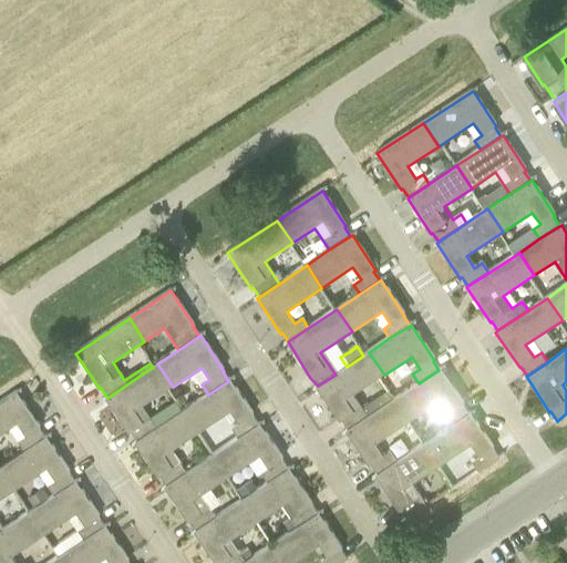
[(347,430),(368,417),(363,409),(353,395),(384,375),(369,352),(363,356),(347,367),(346,368),(336,375),(318,386),(316,387),(339,422),(341,421),(347,430)]
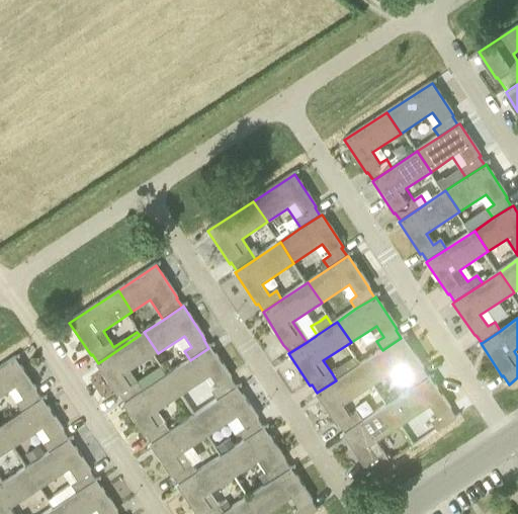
[(124,404),(144,391),(131,371),(158,353),(144,332),(140,335),(98,363),(96,364),(117,397),(119,396),(124,404)]
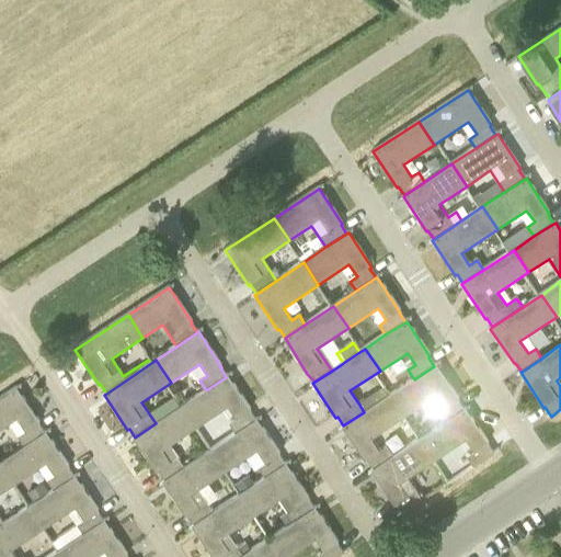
[(444,423),(465,409),(459,400),(459,399),(435,365),(434,366),(414,379),(398,389),(413,412),(436,396),(445,409),(437,413),(444,423)]
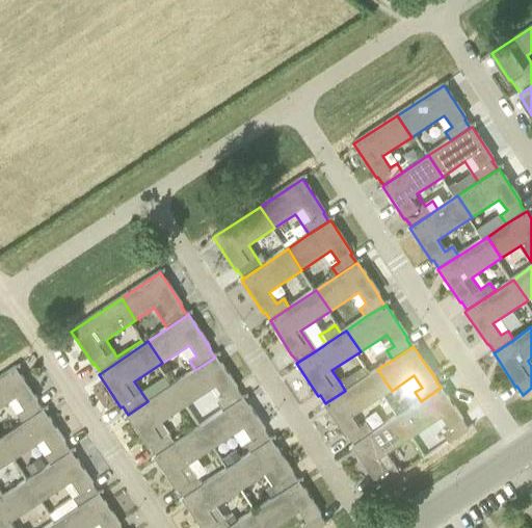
[(223,412),(242,399),(237,391),(238,390),(216,357),(214,358),(195,370),(175,384),(189,404),(216,387),(224,398),(217,403),(223,412)]
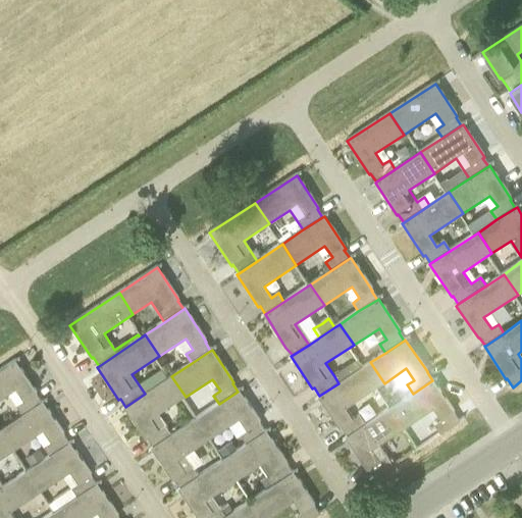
[(0,371),(0,401),(16,391),(23,403),(12,410),(18,418),(42,403),(36,395),(38,394),(15,361),(0,371)]
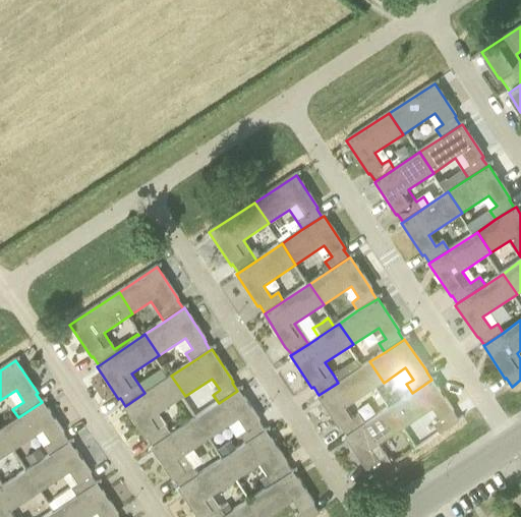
[(338,383),(361,367),(356,360),(334,376),(338,383)]
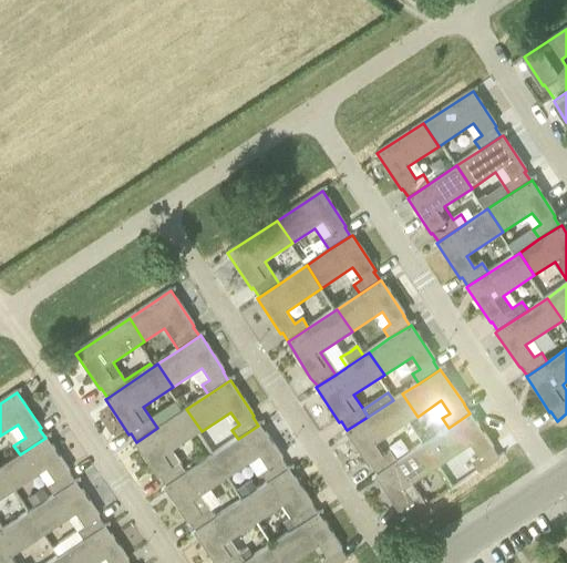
[(377,476),(398,461),(391,452),(381,459),(373,447),(418,417),(402,393),(393,400),(368,417),(347,430),(346,432),(369,468),(371,467),(377,476)]
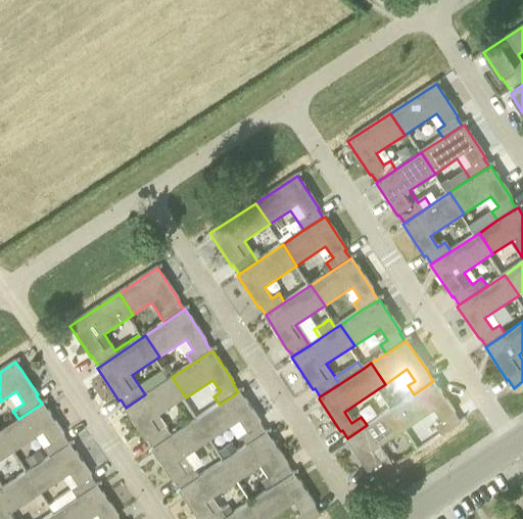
[(153,449),(172,436),(158,416),(186,397),(172,377),(145,394),(126,408),(125,409),(146,441),(148,440),(153,449)]
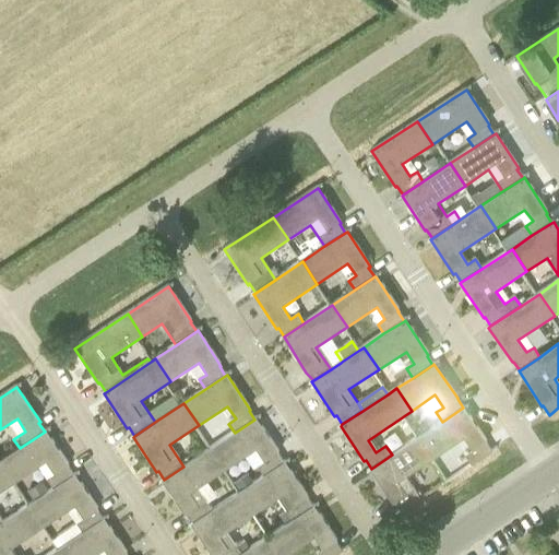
[(423,435),(437,457),(464,439),(473,451),(465,457),(472,467),(492,452),(486,443),(487,443),(464,408),(463,408),(442,422),(423,435)]
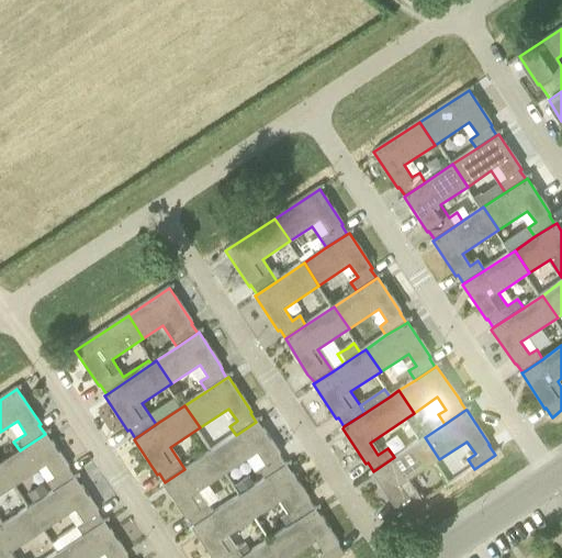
[(265,479),(285,466),(279,457),(281,456),(257,421),(256,422),(236,435),(214,449),(228,472),(258,453),(266,465),(259,470),(265,479)]
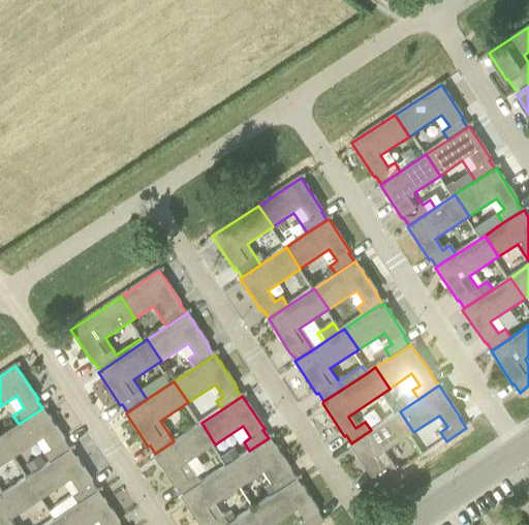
[(51,463),(69,451),(64,442),(66,441),(43,407),(42,408),(19,424),(3,434),(18,456),(44,437),(52,450),(44,454),(51,463)]
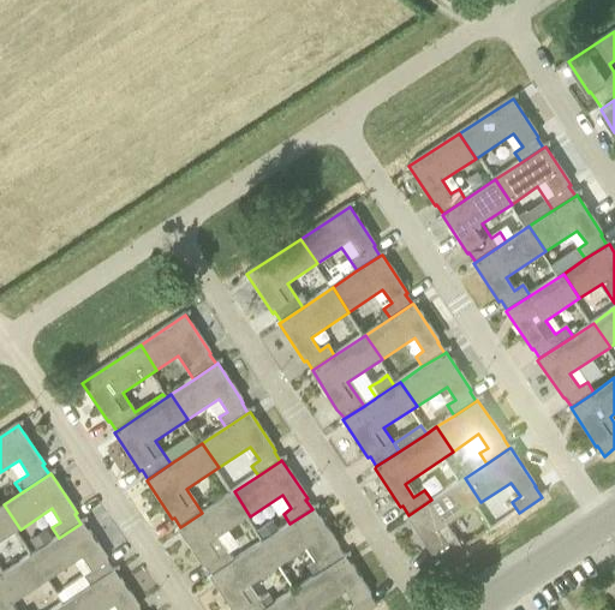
[(442,563),(464,550),(457,538),(448,544),(440,530),(481,502),(465,478),(431,500),(408,515),(407,516),(433,555),(434,554),(442,563)]
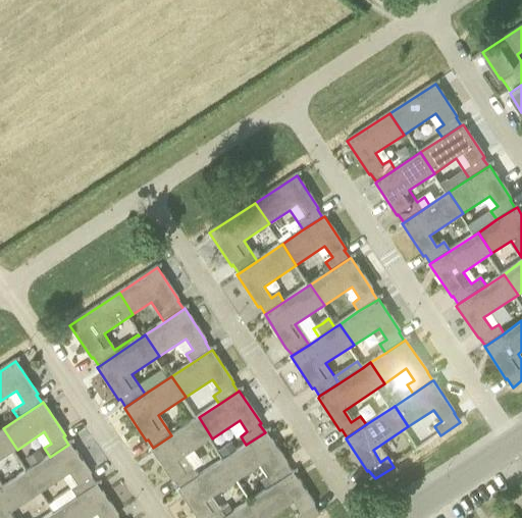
[(180,488),(199,476),(186,456),(212,438),(199,417),(171,435),(153,448),(151,449),(173,481),(174,480),(180,488)]
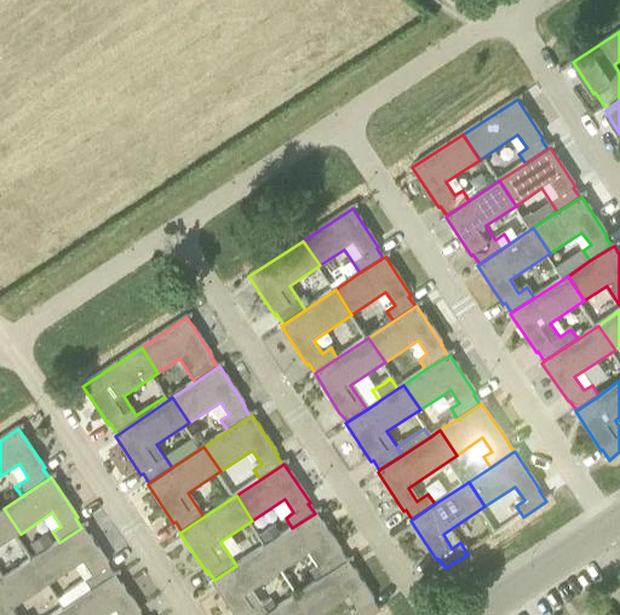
[(0,581),(15,572),(9,561),(0,565),(0,546),(21,534),(4,509),(0,510),(0,581)]
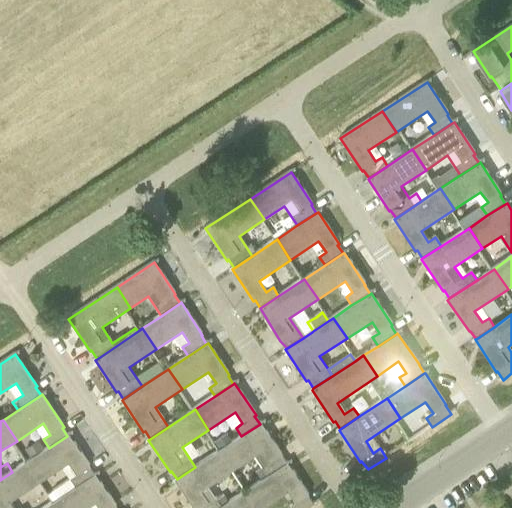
[(268,476),(286,464),(281,456),(283,455),(261,423),(260,424),(241,436),(232,443),(225,447),(239,468),(255,456),(263,468),(268,476)]
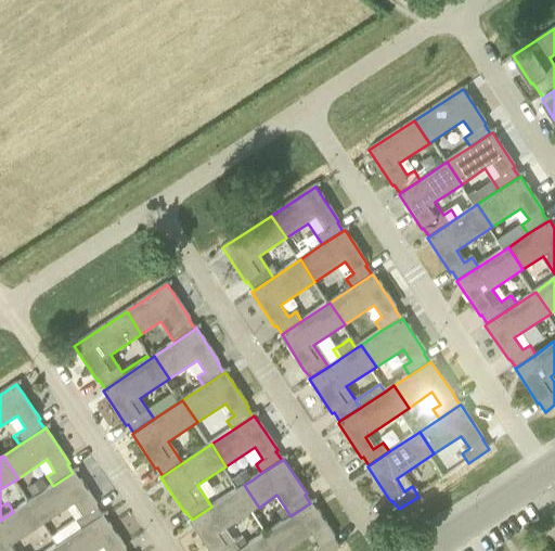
[(82,529),(102,516),(97,508),(98,507),(75,472),(73,473),(53,486),(48,489),(42,481),(27,490),(34,499),(31,500),(47,522),(75,503),(84,515),(76,520),(82,529)]
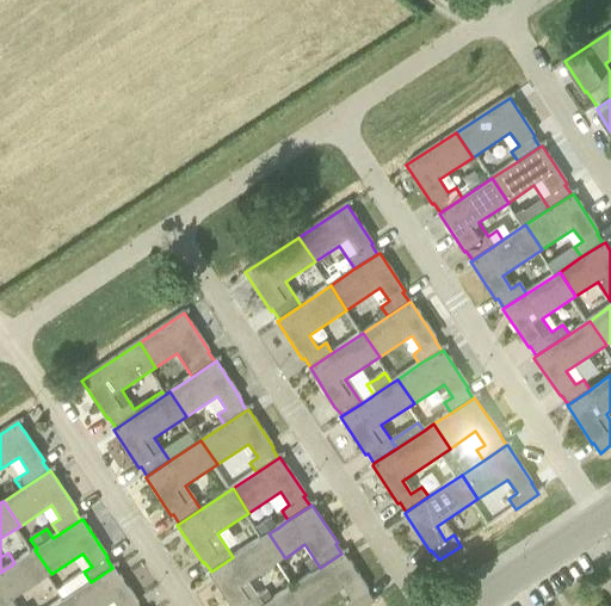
[(265,605),(258,595),(251,600),(241,587),(285,558),(269,533),(263,537),(233,557),(211,572),(209,573),(230,605),(265,605)]
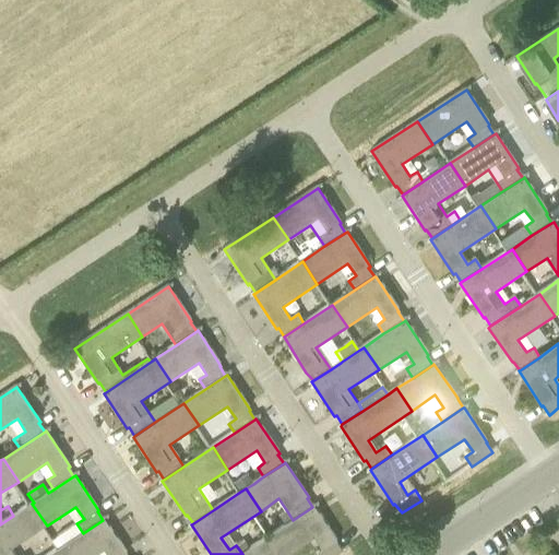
[(13,554),(11,550),(47,526),(32,504),(13,516),(0,524),(0,554),(13,554)]
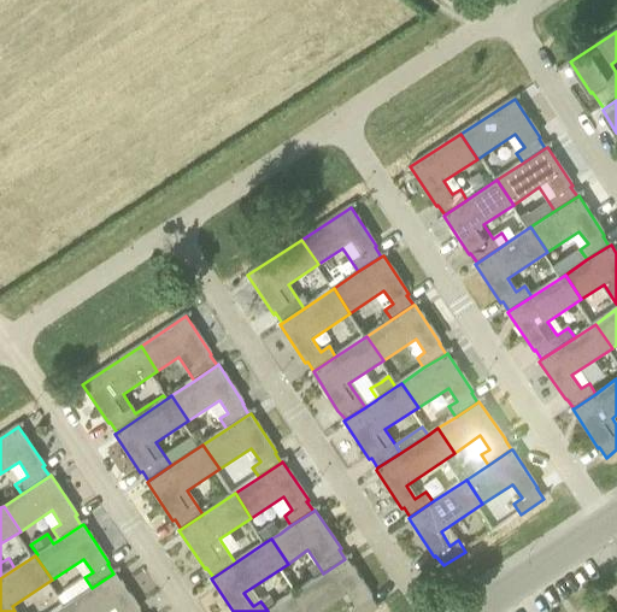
[(376,611),(378,610),(371,598),(372,596),(347,558),(345,559),(323,574),(305,587),(321,611),(347,594),(357,607),(351,611),(376,611)]
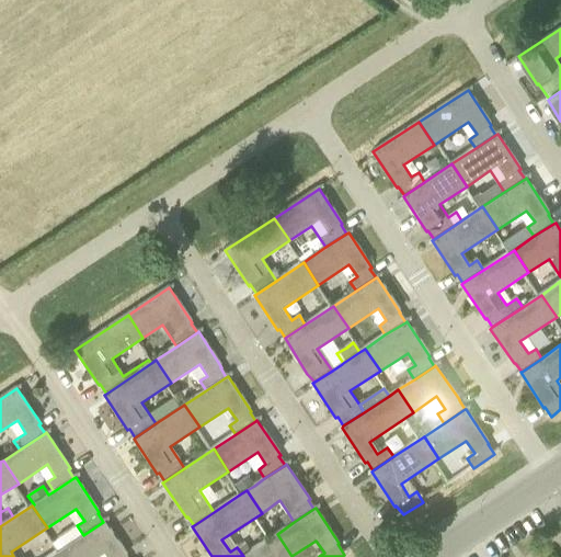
[(128,556),(105,521),(103,522),(83,535),(79,537),(65,547),(70,556),(100,556),(105,553),(107,556),(128,556)]
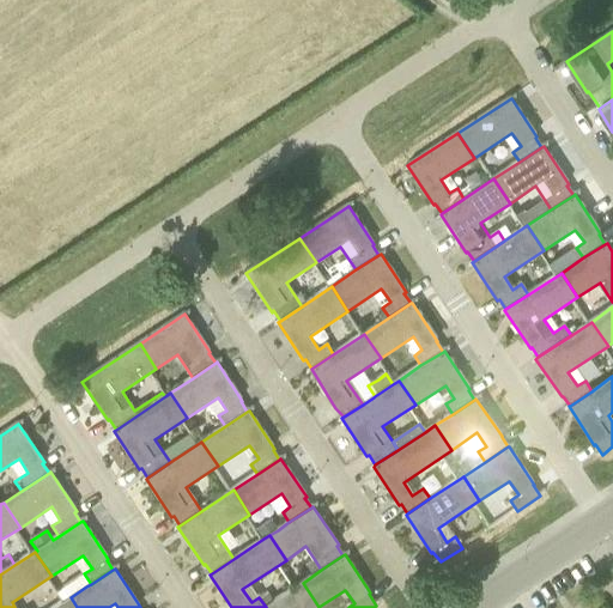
[(80,576),(60,590),(66,600),(71,597),(86,587),(80,576)]
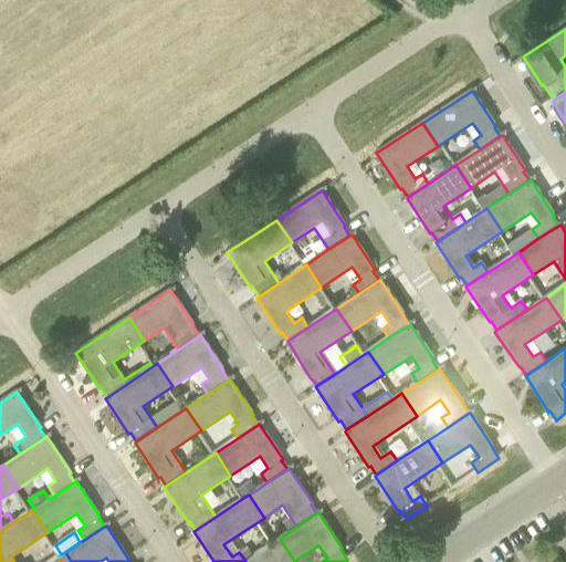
[(294,561),(280,539),(245,561),(294,561)]
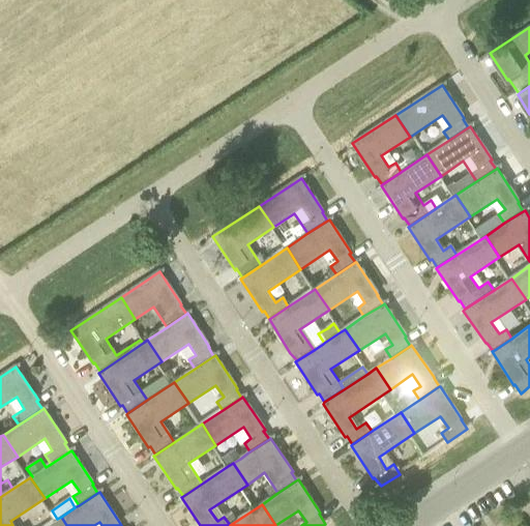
[(66,525),(61,517),(57,519),(47,525),(66,525)]
